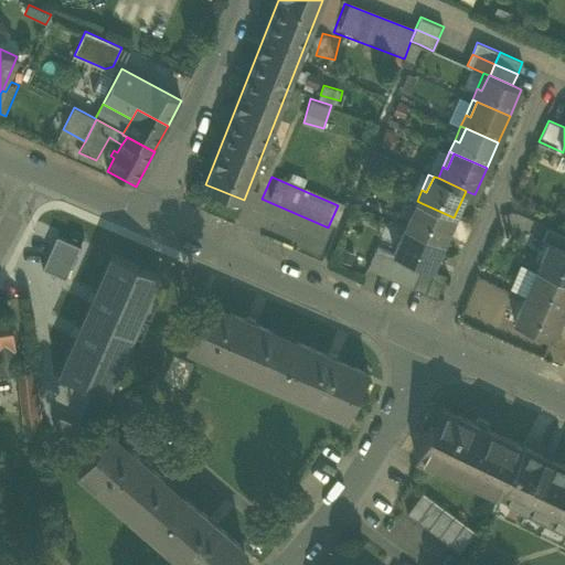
[(417,201),(411,215),(415,217),(422,203),(417,201)]
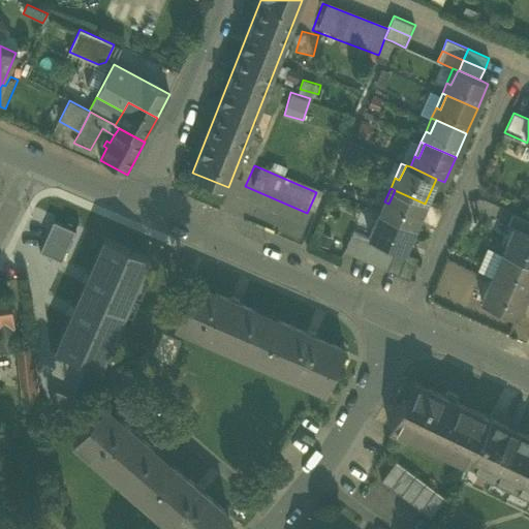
[(414,227),(425,204),(395,190),(389,204),(384,201),(379,212),(384,214),(414,227)]
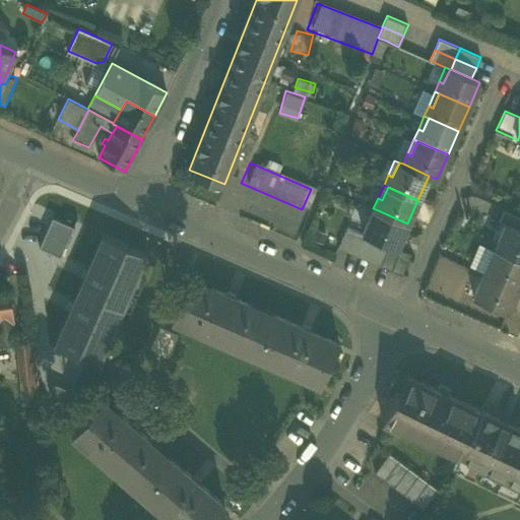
[(505,221),(519,228),(519,214),(504,207),(499,219),(505,221)]
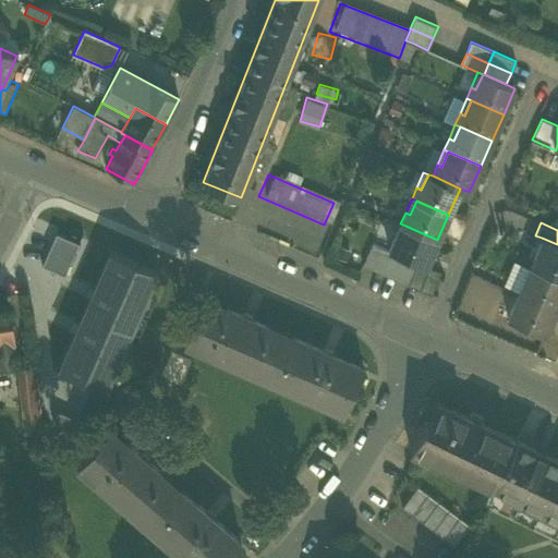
[(400,223),(395,238),(399,240),(405,226),(400,223)]
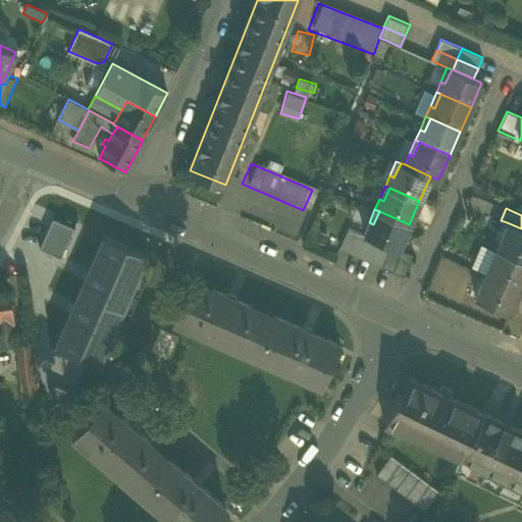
[(398,249),(409,224),(379,211),(373,224),(369,222),(364,233),(369,237),(379,241),(390,246),(398,249)]
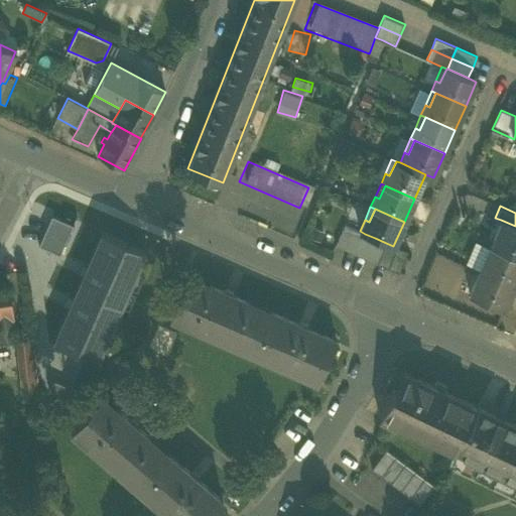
[(73,224),(51,215),(39,245),(59,254),(73,224)]
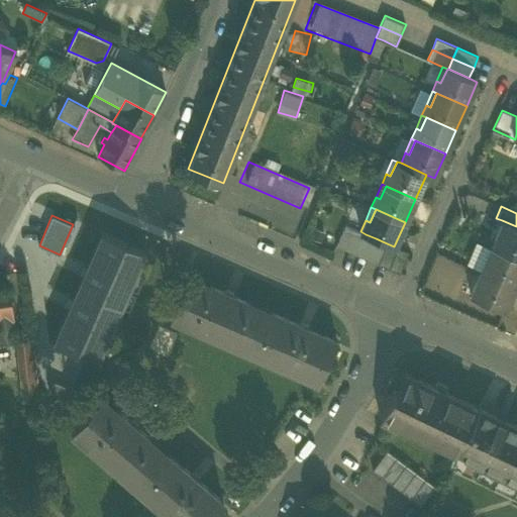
[(492,245),(496,246),(516,255),(516,226),(502,220),(492,245)]
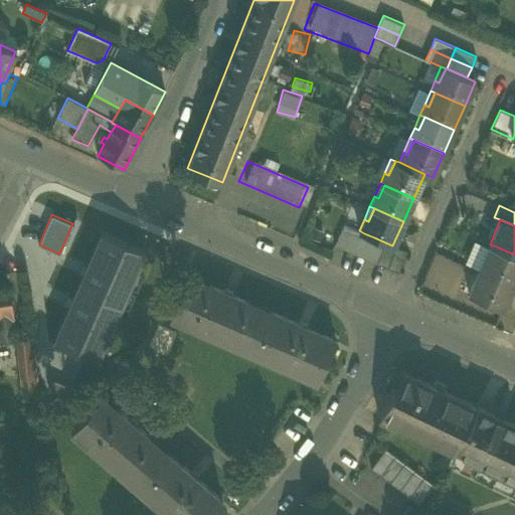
[(334,244),(345,249),(354,228),(343,224),(334,244)]
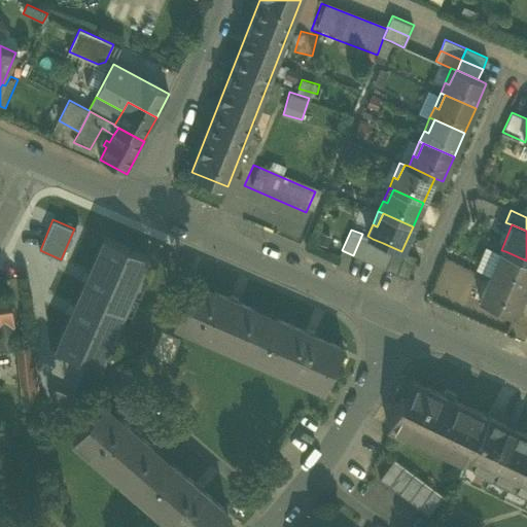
[(353,255),(363,259),(373,239),(367,236),(362,234),(353,255)]
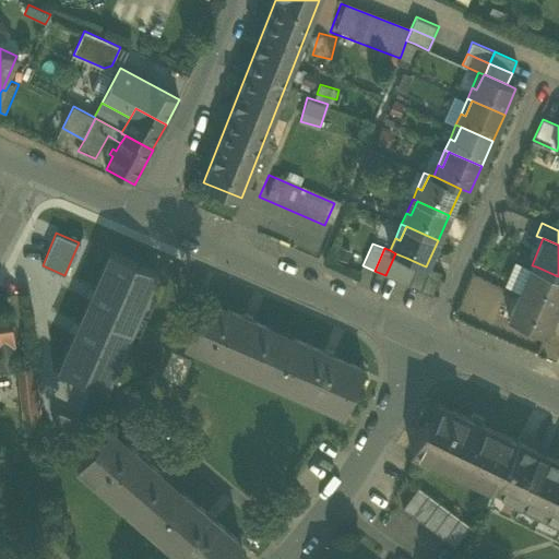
[(96,384),(103,387),(122,342),(123,343),(155,272),(111,253),(82,323),(80,322),(60,368),(73,375),(96,384)]
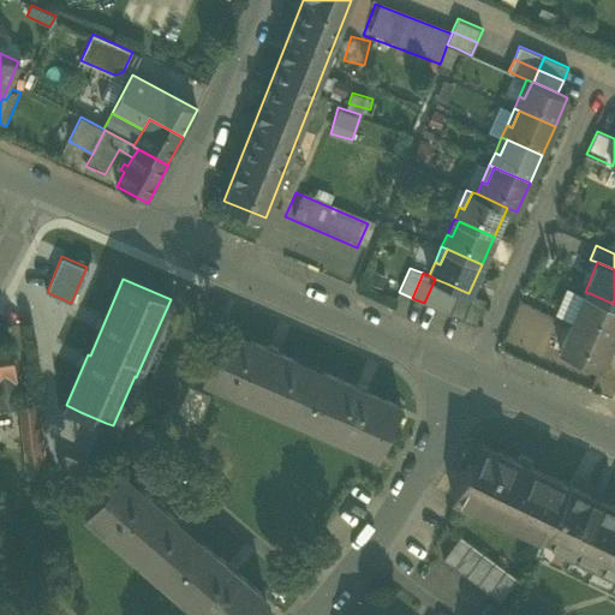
[(424,303),(436,309),(447,284),(435,279),(424,303)]
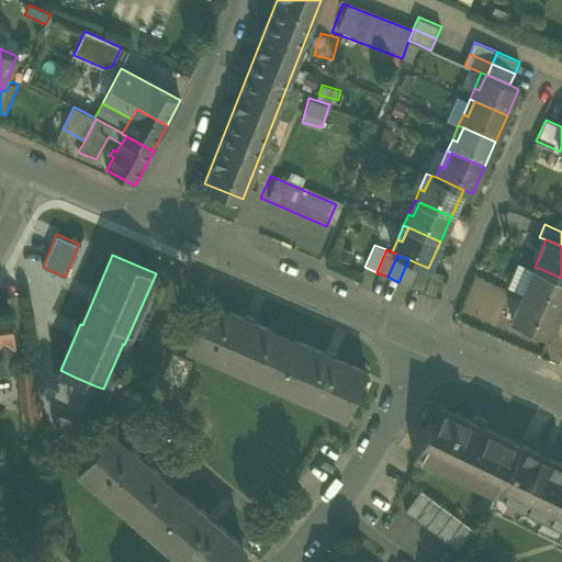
[(420,265),(408,259),(398,282),(411,287),(420,265)]
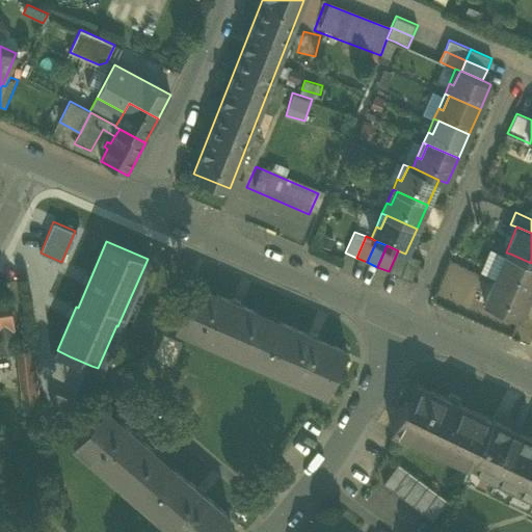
[(389,271),(400,276),(409,256),(405,254),(398,250),(389,271)]
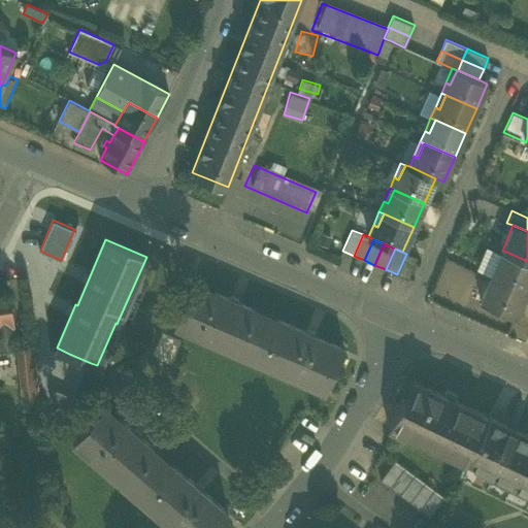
[(502,251),(496,264),(500,266),(506,252),(502,251)]
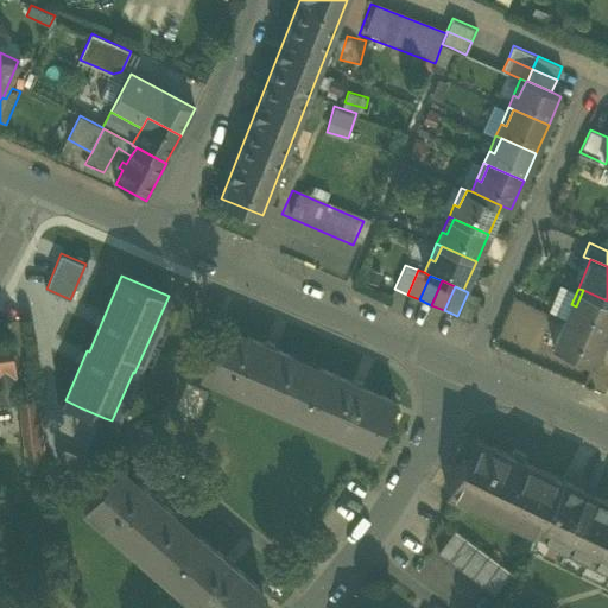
[(567,316),(571,318),(606,334),(607,329),(607,301),(583,290),(576,306),(571,304),(567,316)]
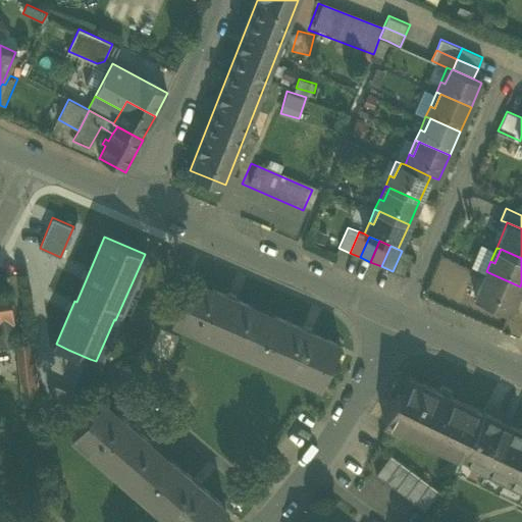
[(413,256),(402,251),(393,271),(404,276),(413,256)]
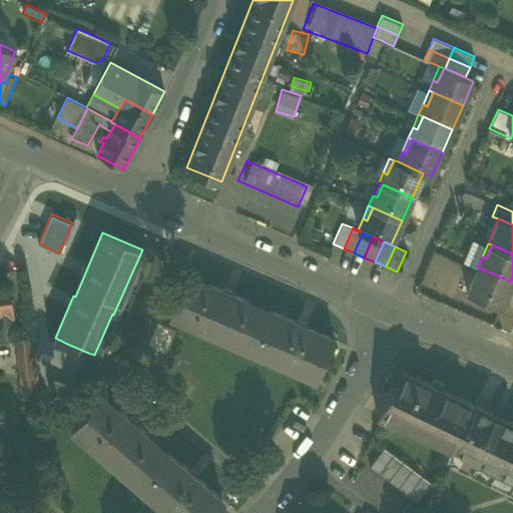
[(478,267),(472,281),(476,282),(482,269),(478,267)]
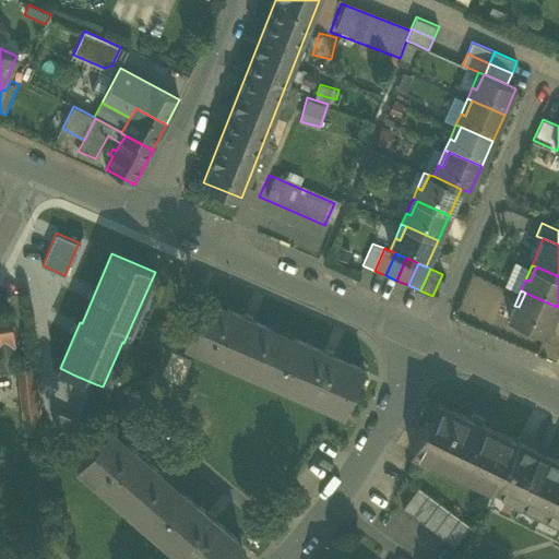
[(546,333),(557,307),(525,293),(519,307),(514,306),(509,317),(546,333)]
